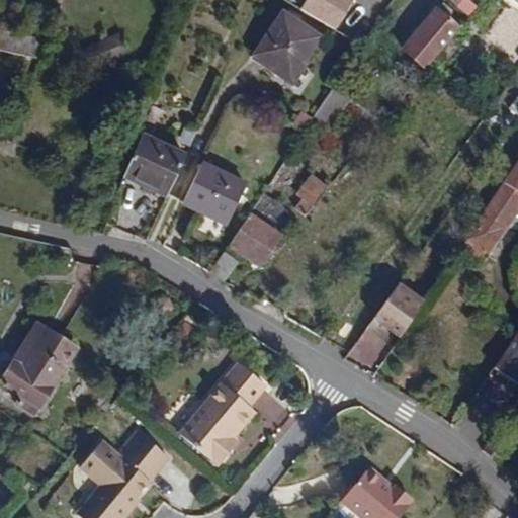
[(354,0),(306,0),(300,8),(338,29),(354,0)]
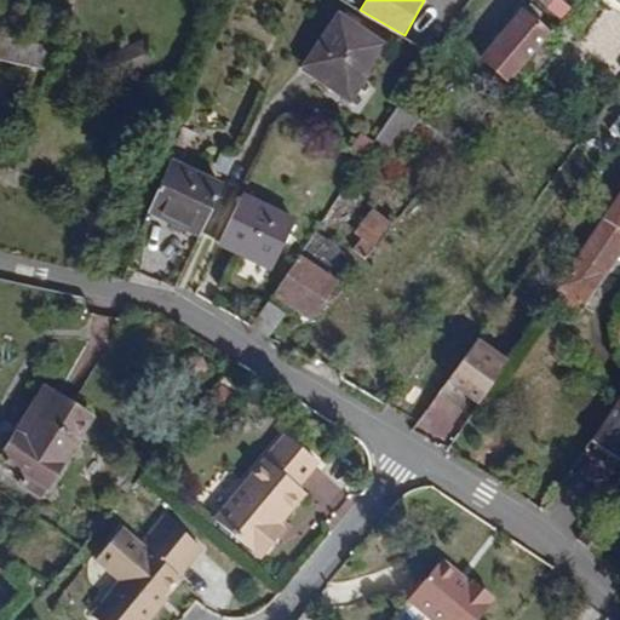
[(563,0),(543,0),(555,18),(569,9),(563,0)]
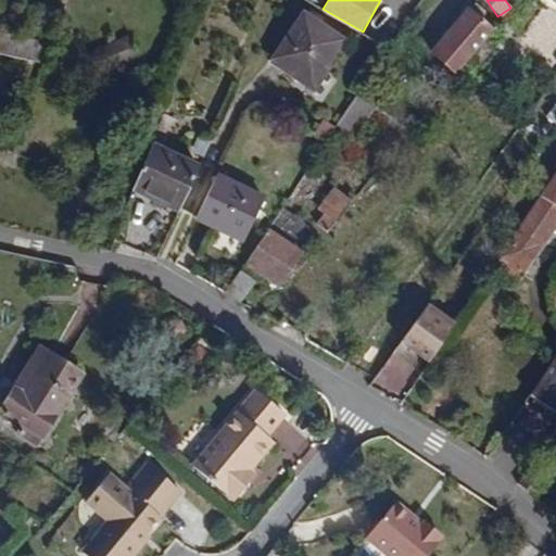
[(555,0),(543,0),(555,9),(555,0)]
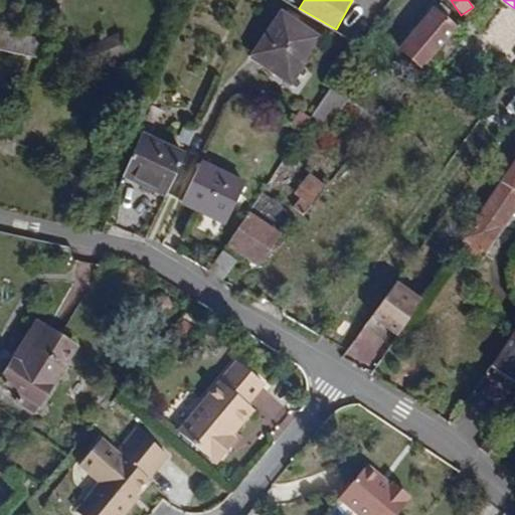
[(414,37),(436,53),(458,25),(446,17),(451,11),(441,4),(414,37)]
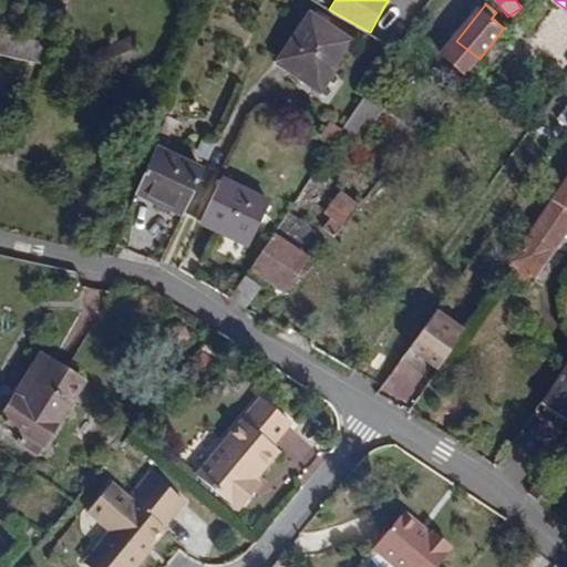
[(282,59),(320,84),(349,41),(310,16),(282,59)]
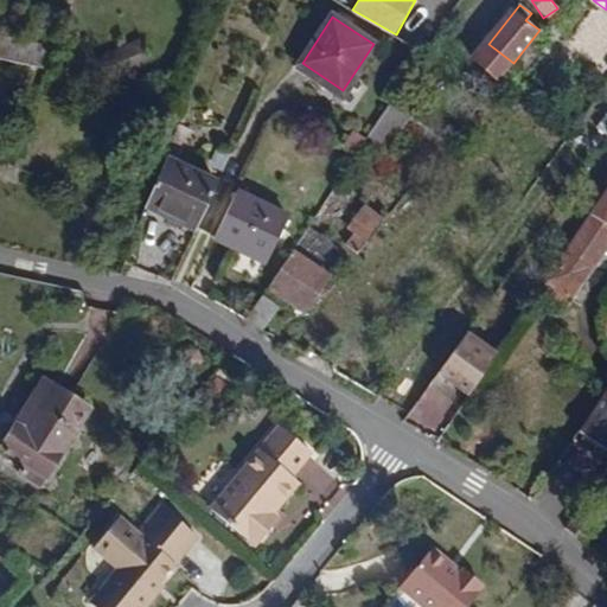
[(0,58),(46,69),(53,46),(0,33),(0,58)]
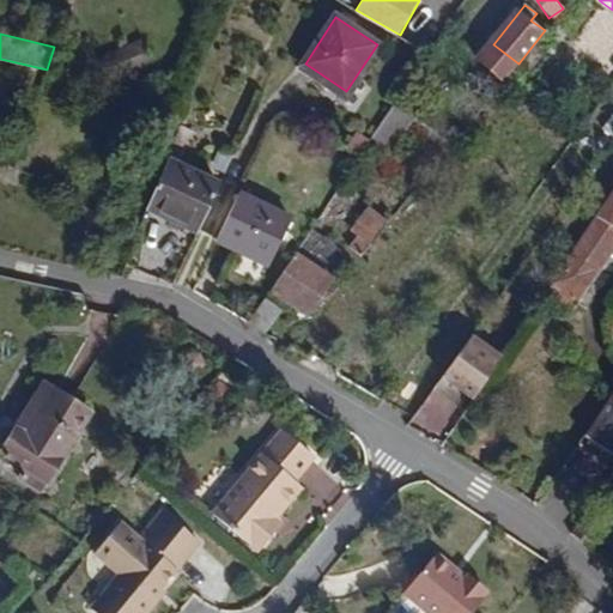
[(607,80),(612,72),(612,43),(594,70),(607,80)]
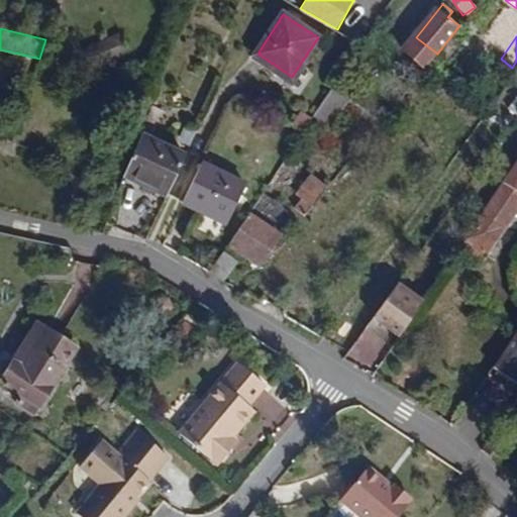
[(315,116),(331,126),(349,98),(334,88),(315,116)]
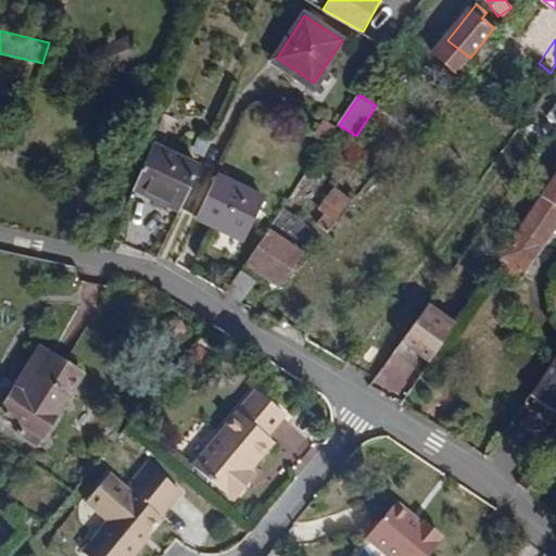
[(314,136),(326,142),(337,127),(325,119),(314,136)]
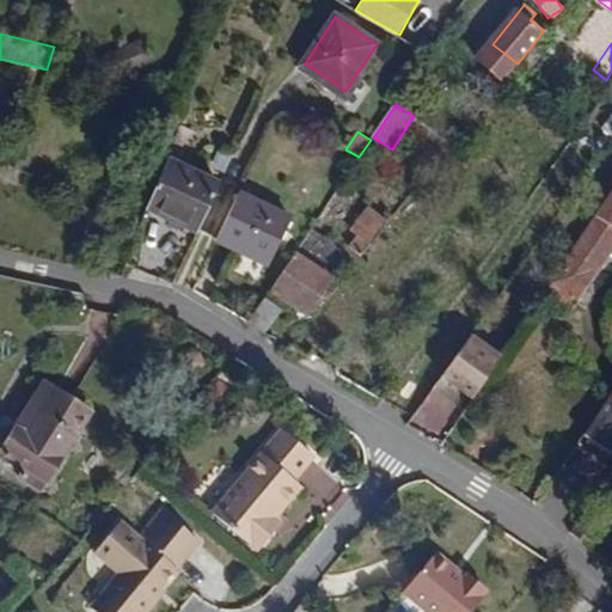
[(150,209),(199,232),(220,184),(167,160),(150,209)]
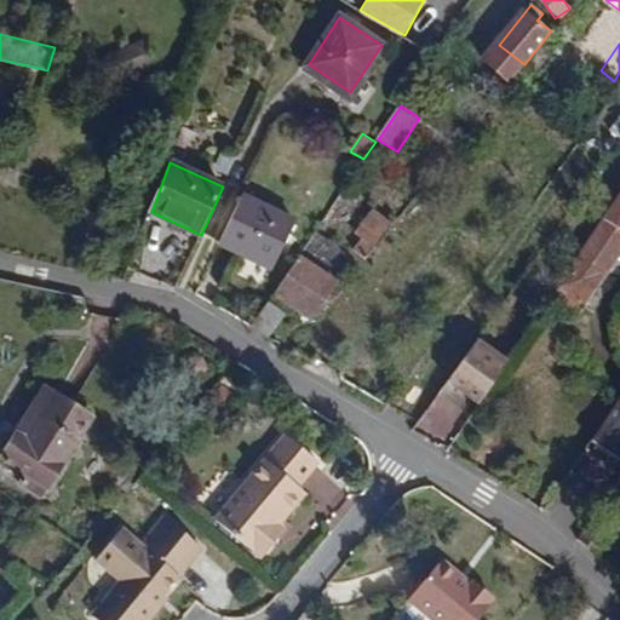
[(619,250),(619,193),(556,288),(584,304),(619,250)]
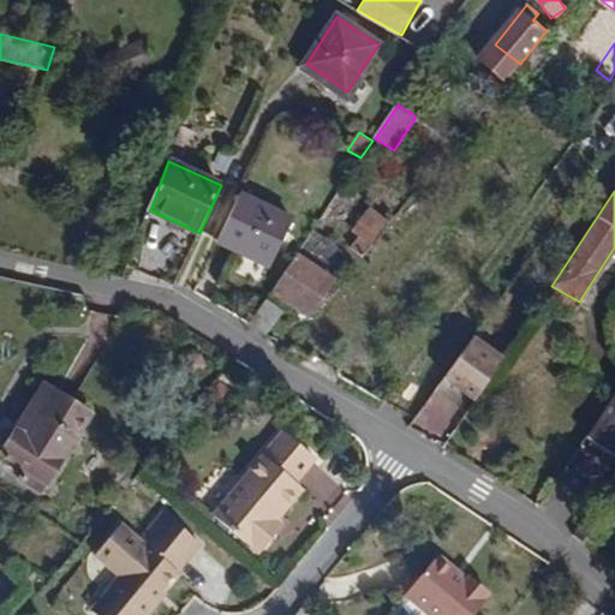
[(219,240),(272,266),(292,220),(240,195),(219,240)]
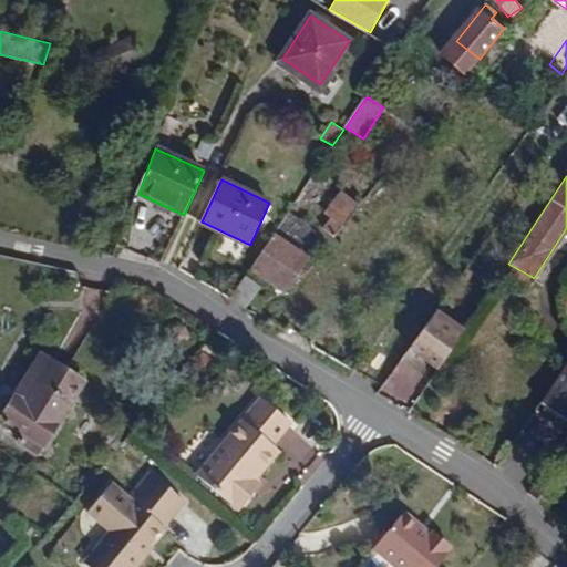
[(326,228),(336,235),(360,204),(343,193),(327,213),(333,218),(326,228)]
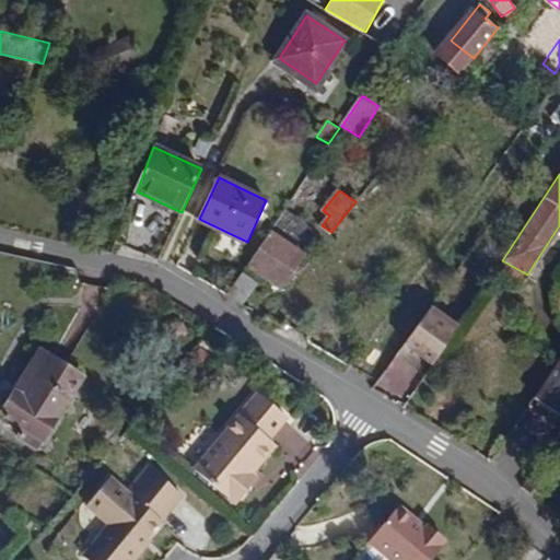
[(248,263),(281,284),(302,254),(269,233),(248,263)]
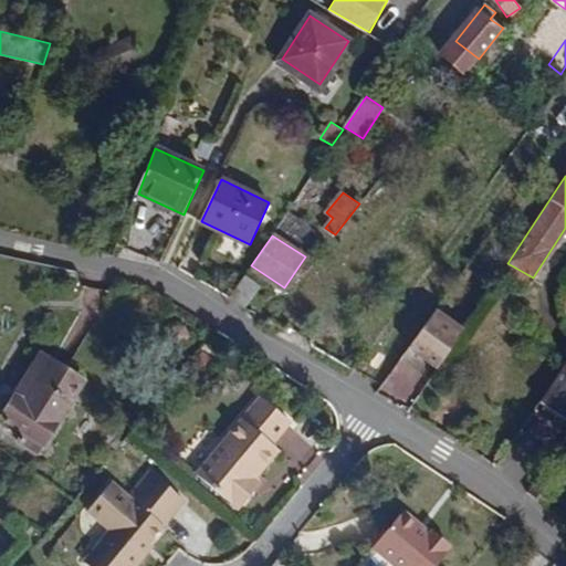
[(525,289),(533,278),(507,263),(500,274),(525,289)]
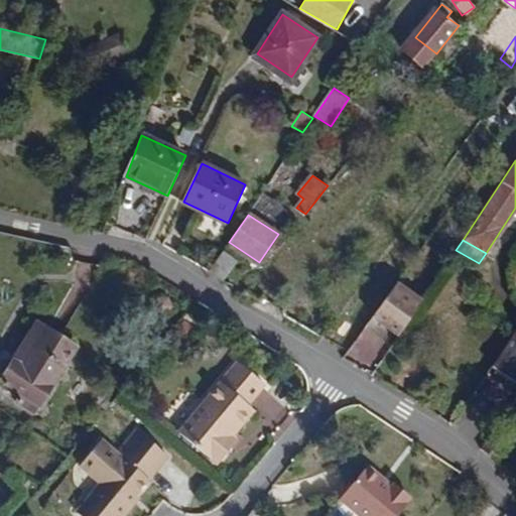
[(397,282),(373,316),(399,336),(422,300),(397,282)]
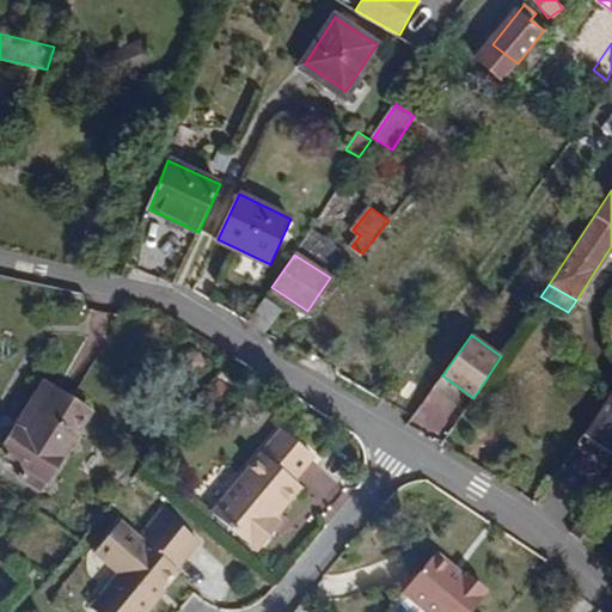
[(85,420),(92,408),(46,379),(40,391),(85,420)]
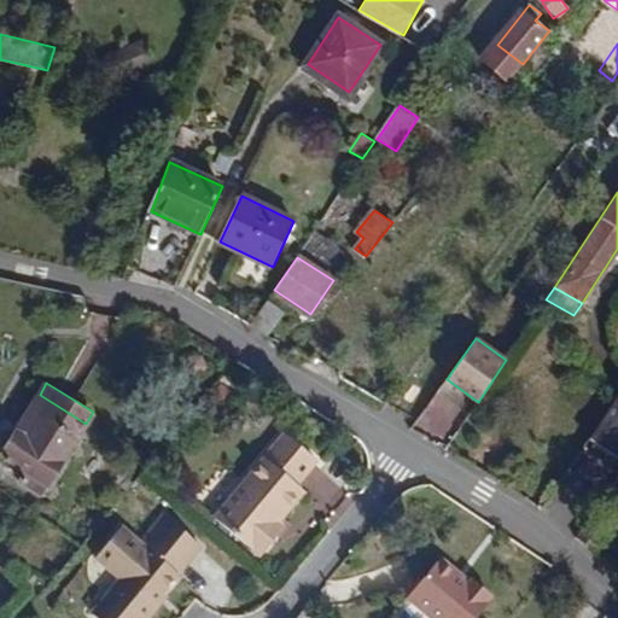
[(22,481),(42,494),(86,424),(40,395),(4,452),(30,467),(22,481)]
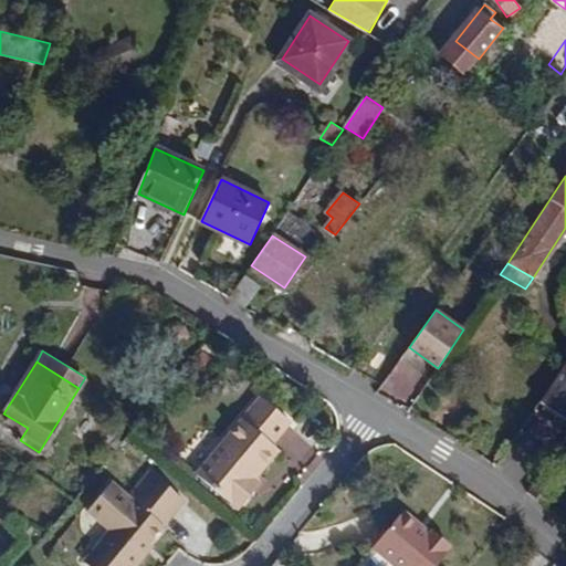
[(565,364),(541,401),(565,418),(565,364)]
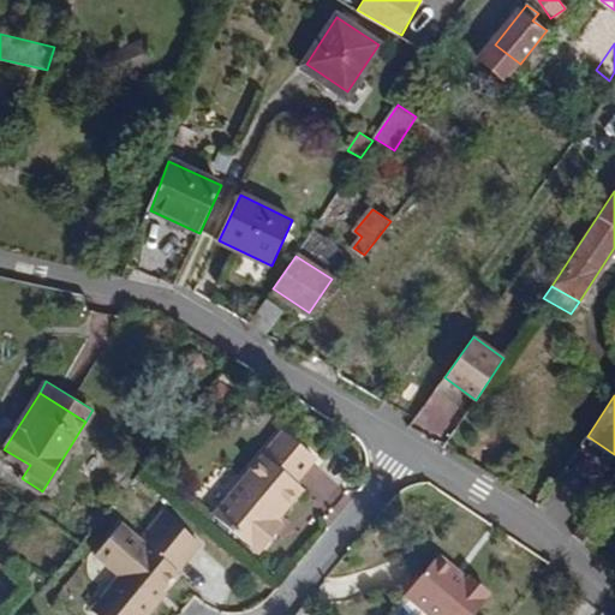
[(272,523),(278,514),(305,483),(297,477),(318,452),(285,425),(215,509),(262,548),(278,527),(272,523)]
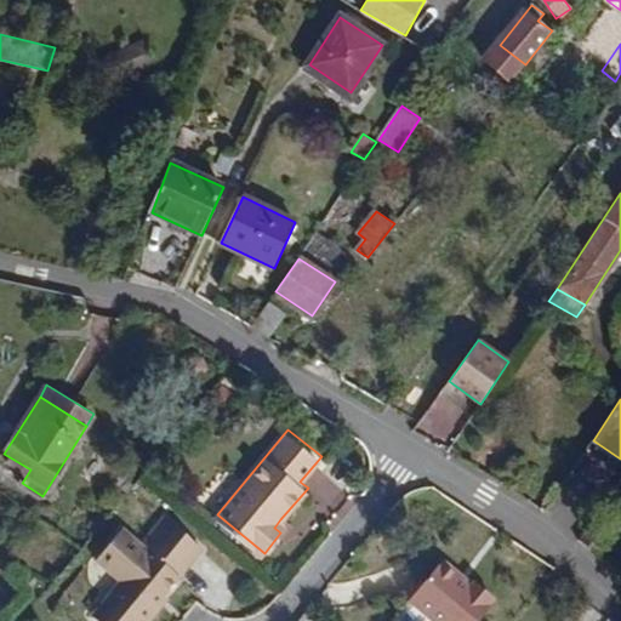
[(155,603),(166,591),(205,546),(167,514),(146,541),(125,524),(98,556),(124,576),(108,594),(119,604),(104,620),(106,620),(148,620),(160,608),(155,603)]
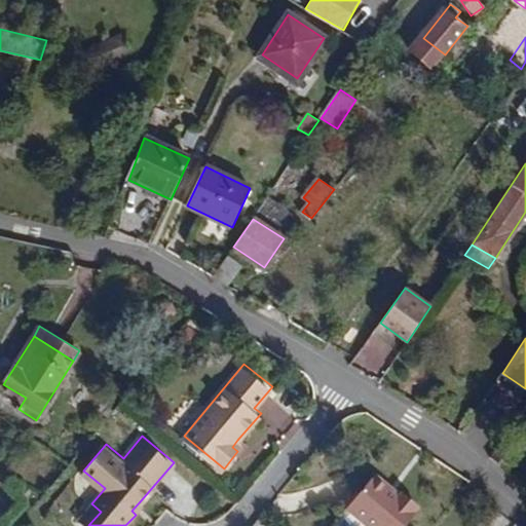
[(232,447),(237,451),(243,445),(237,440),(232,447)]
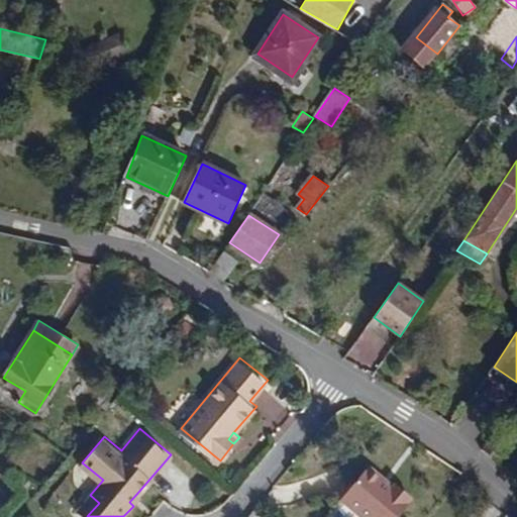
[(341,498),(346,502),(375,469),(370,464),(341,498)]
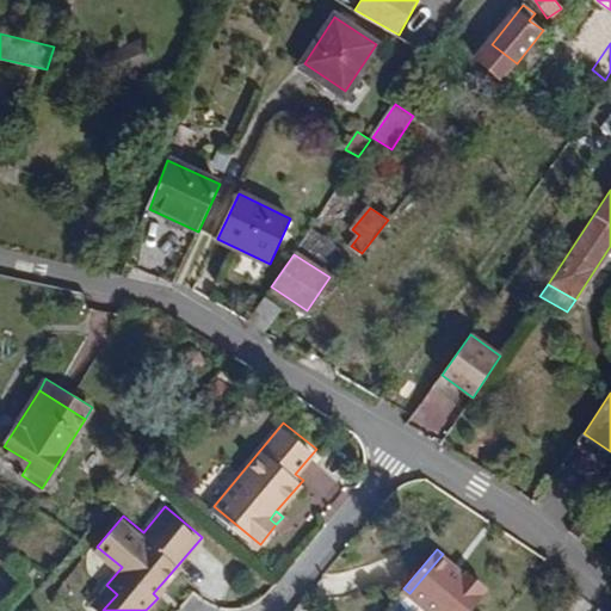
[(430,610),(451,610),(479,580),(468,572),(464,576),(451,567),(454,563),(443,554),(409,593),(430,610)]
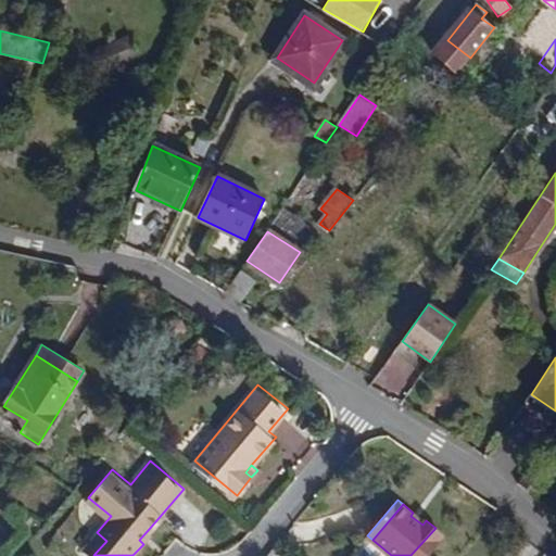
[(411,555),(428,555),(442,540),(443,534),(436,528),(411,555)]
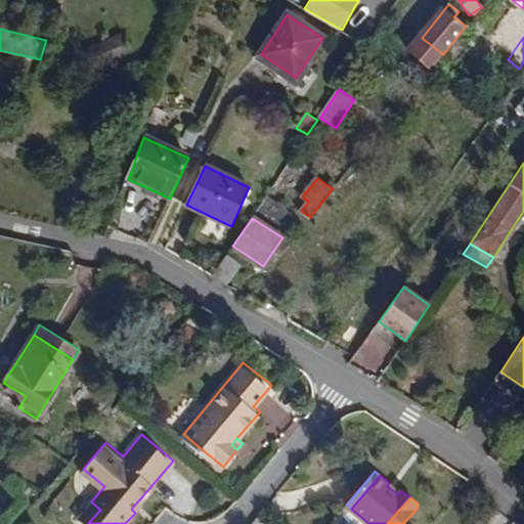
[(131,509),(135,513),(144,501),(140,498),(131,509)]
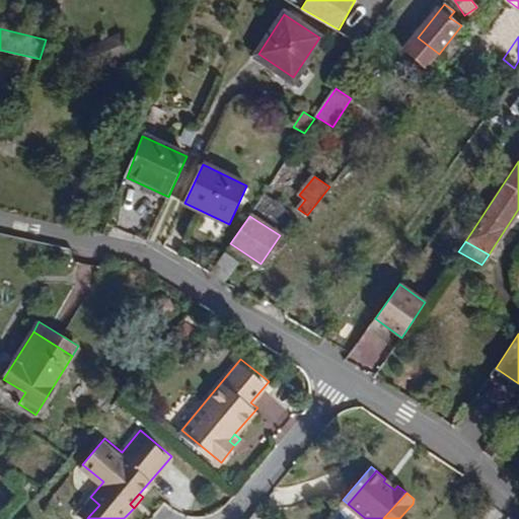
[(79,511),(87,518),(99,505),(90,497),(79,511)]
